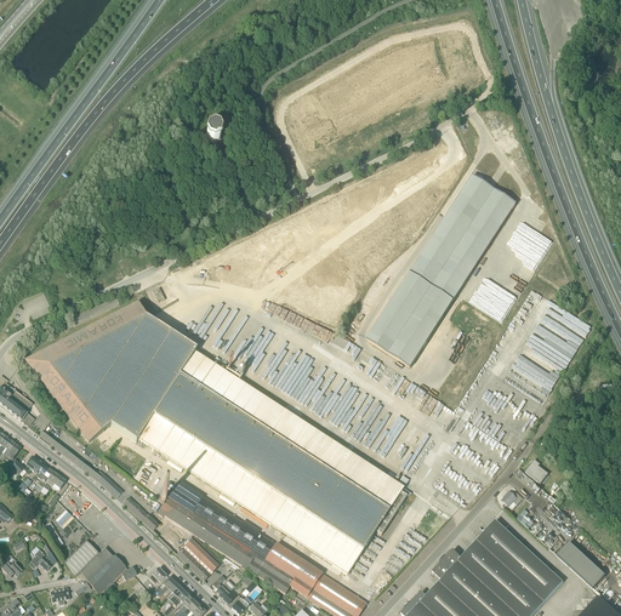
[(214,140),(220,137),(221,131),(218,126),(214,125),(208,127),(206,132),(209,138),(214,140)]
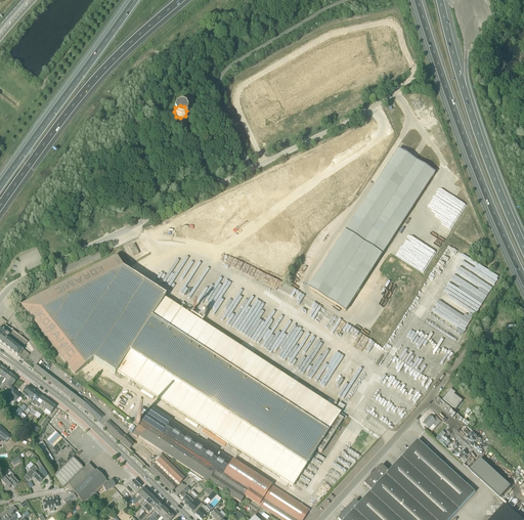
[(425,185),(435,169),(399,145),(309,284),(346,307),(425,185)]
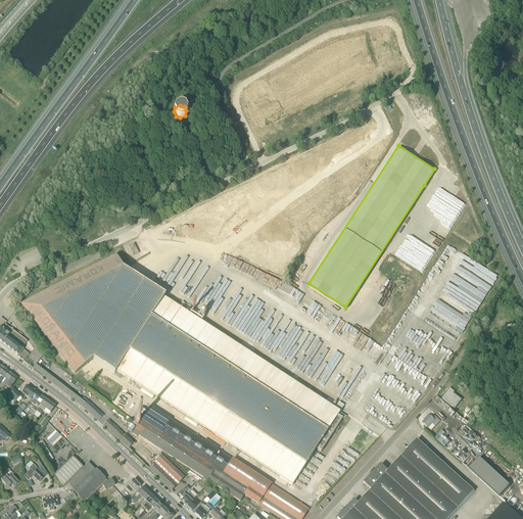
[(129,242),(133,252),(139,249),(134,240),(129,242)]
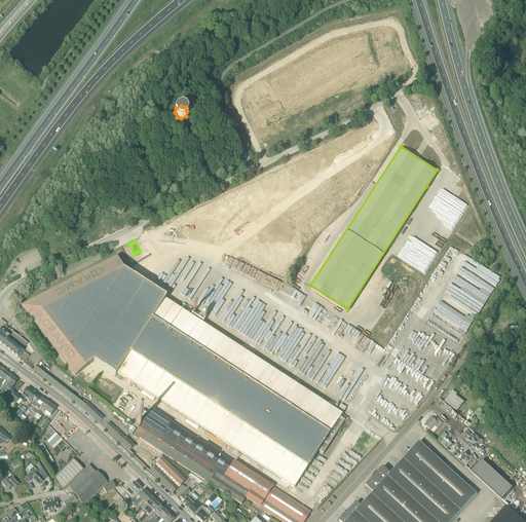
[(117,369),(294,484),(305,468),(317,448),(323,451),(336,431),(338,427),(339,429),(341,426),(339,425),(344,417),(345,418),(348,415),(341,411),(342,411),(199,319),(164,296),(166,293),(144,278),(144,280),(123,265),(117,254),(21,303),(75,372),(94,358),(115,372),(117,369)]
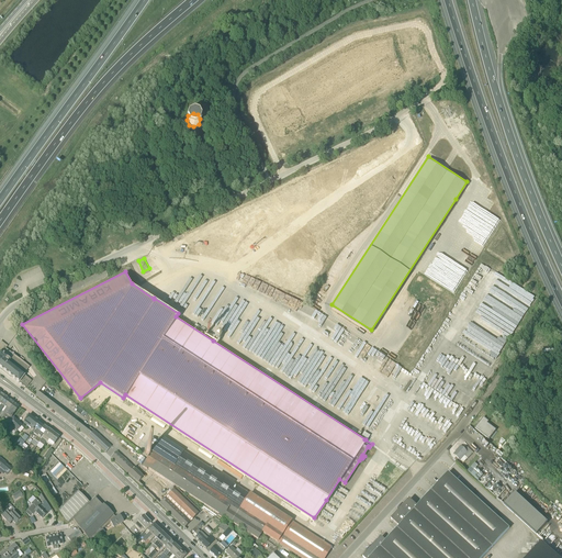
[(212,312),(227,286),(223,283),(222,283),(220,285),(215,286),(206,300),(204,300),(204,298),(215,278),(210,275),(209,278),(204,277),(198,288),(198,290),(200,290),(194,299),(194,300),(192,303),(189,302),(189,304),(192,305),(194,305),(199,307),(201,301),(201,305),(200,310),(206,313),(208,311),(212,312)]
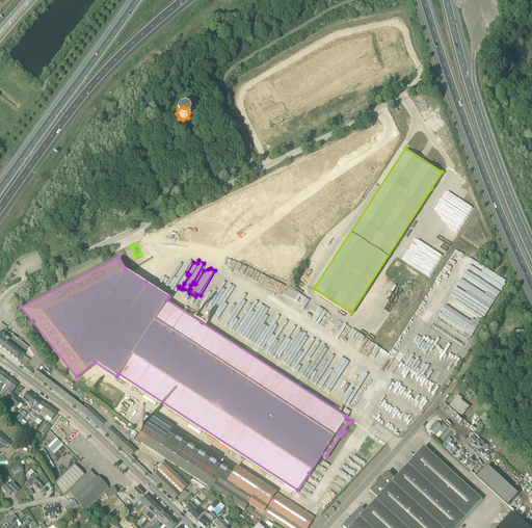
[(491,279),(491,282),(467,268),(462,276),(480,286),(478,289),(470,285),(468,286),(469,292),(469,293),(468,297),(468,298),(466,298),(467,302),(469,305),(469,306),(472,308),(473,319),(470,324),(472,325),(473,330),(471,331),(472,337),(503,279),(491,272),(491,275),(496,279),(491,279)]
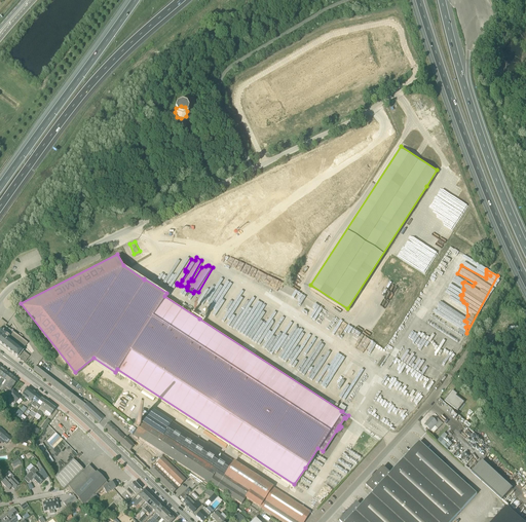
[(210,289),(205,286),(198,297),(210,303),(223,282),(216,277),(210,289)]
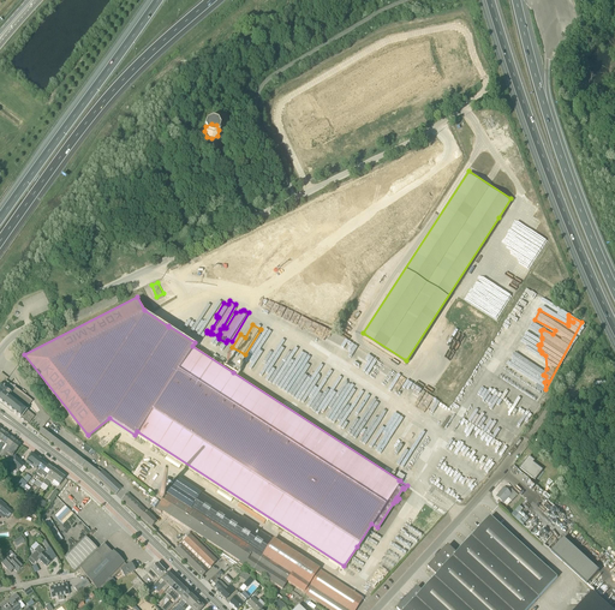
[(275,330),(257,359),(263,362),(280,334),(275,330)]
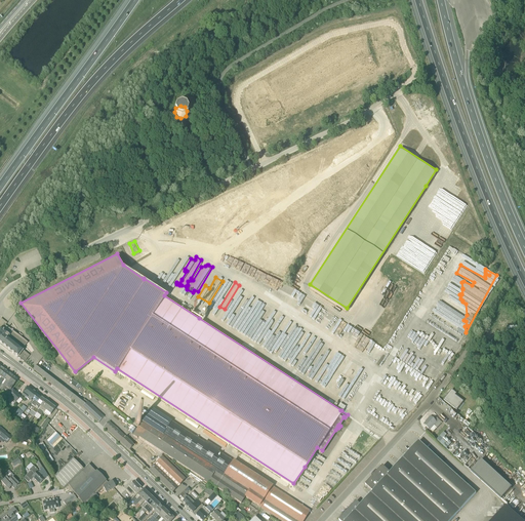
[(272,310),(274,307),(256,296),(249,310),(249,312),(252,313),(250,317),(251,321),(248,321),(245,326),(238,327),(274,349),(281,347),(277,353),(286,358),(303,329),(301,325),(294,321),(285,336),(282,338),(279,329),(288,323),(289,324),(292,319),(279,311),(271,324),(272,328),(266,329),(265,327),(274,312),(272,310)]
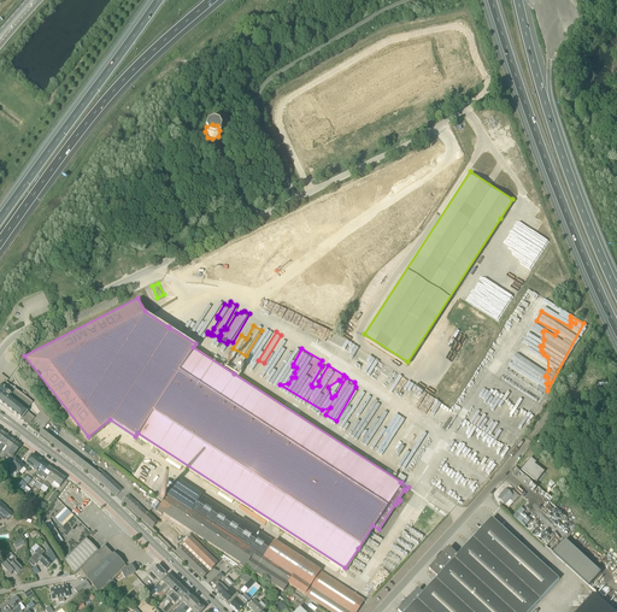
[(0,399),(29,421),(35,413),(27,407),(33,398),(15,384),(16,383),(13,382),(13,383),(6,377),(9,375),(7,375),(1,370),(0,372),(0,399)]
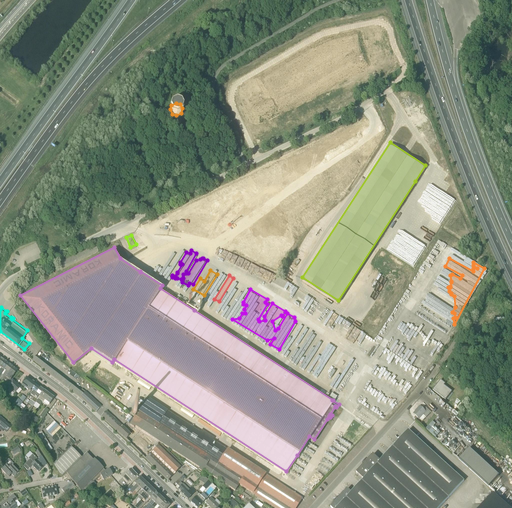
[(338,314),(333,322),(343,328),(348,320),(338,314)]
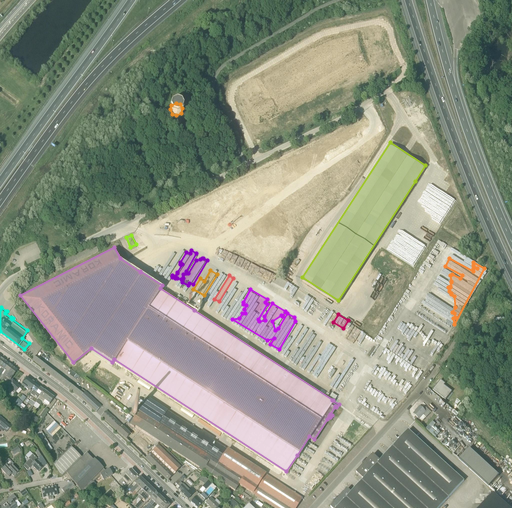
[(316,360),(329,339),(311,328),(305,338),(301,335),(307,325),(300,321),(282,352),(310,368),(313,364),(318,367),(321,363),(316,360)]
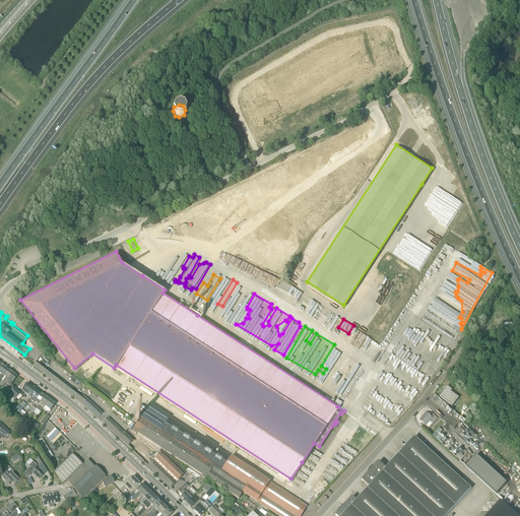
[(435,341),(441,346),(439,348),(443,351),(446,349),(448,350),(450,347),(448,345),(449,343),(445,340),(444,341),(438,337),(436,339),(436,340),(435,341)]
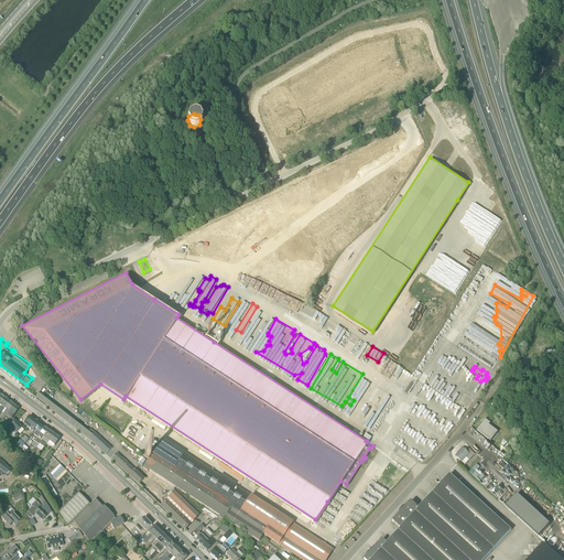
[(360,419),(372,427),(390,398),(384,395),(380,404),(377,401),(383,389),(376,384),(375,384),(370,380),(355,406),(362,410),(359,415),(362,416),(360,419)]
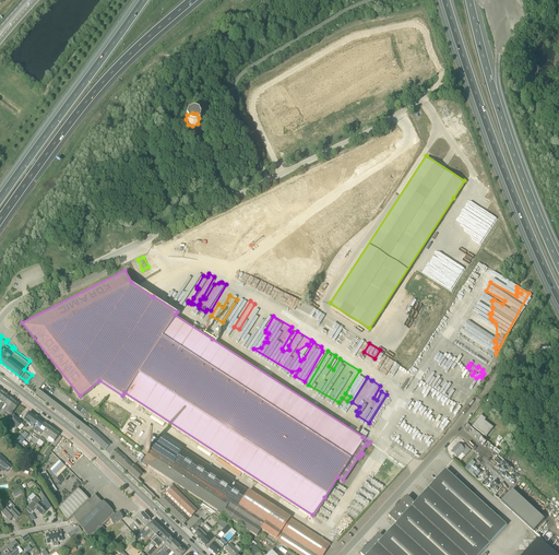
[(72,418),(82,425),(87,430),(105,446),(110,440),(93,424),(90,422),(87,423),(39,385),(35,389),(72,418)]
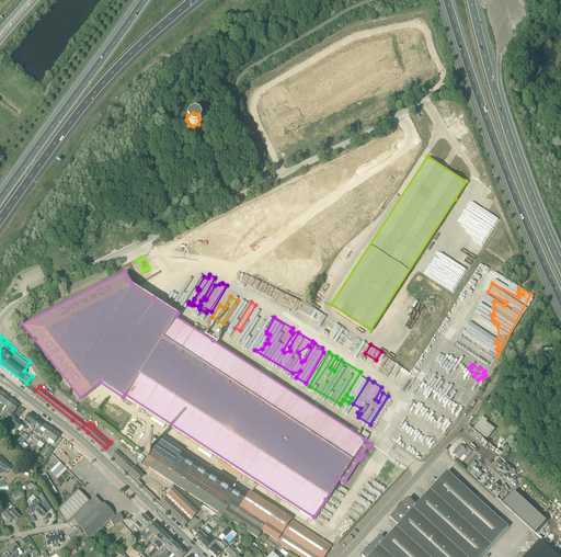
[(0,406),(3,401),(4,402),(10,396),(9,395),(6,391),(0,398),(1,400),(0,400),(0,406)]
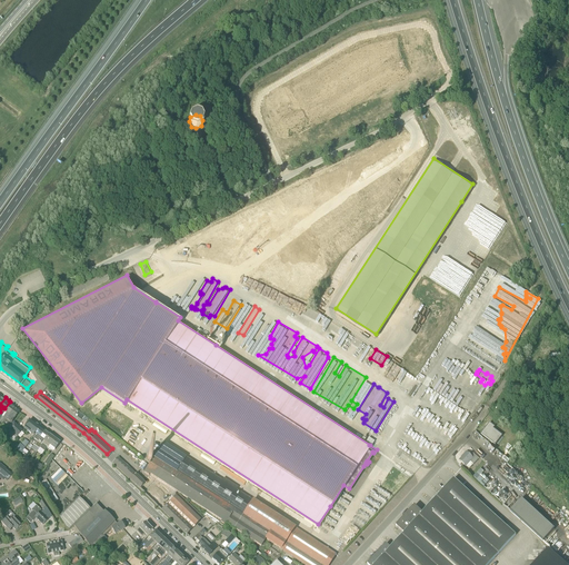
[(0,414),(0,417),(2,420),(15,405),(10,400),(10,402),(5,408),(0,414)]
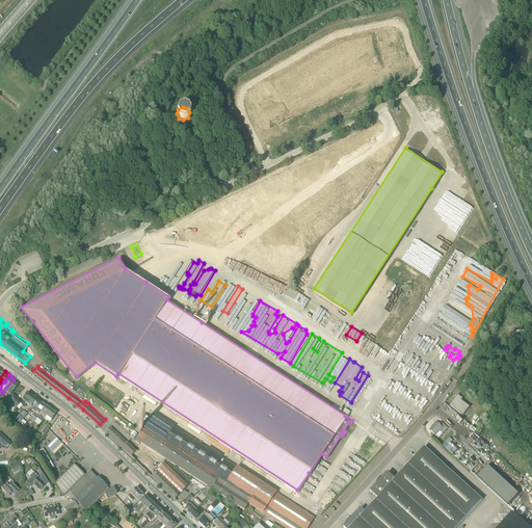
[(14,378),(2,393),(0,395),(0,402),(1,404),(6,398),(5,398),(7,396),(10,392),(14,388),(18,381),(14,378)]
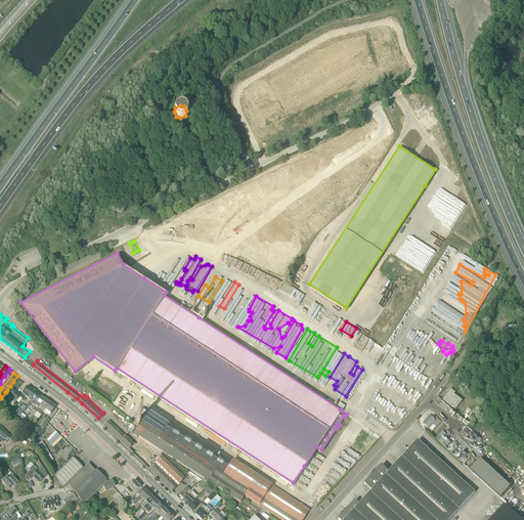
[(23,390),(32,397),(37,390),(28,383),(23,389),(24,389),(23,390)]
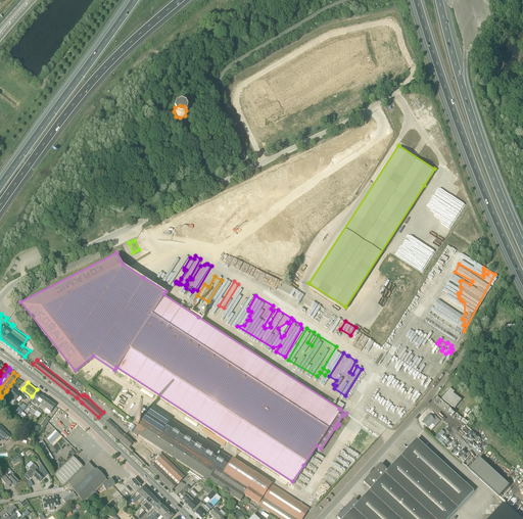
[(13,394),(15,397),(16,396),(20,392),(13,384),(8,389),(8,390),(13,394)]
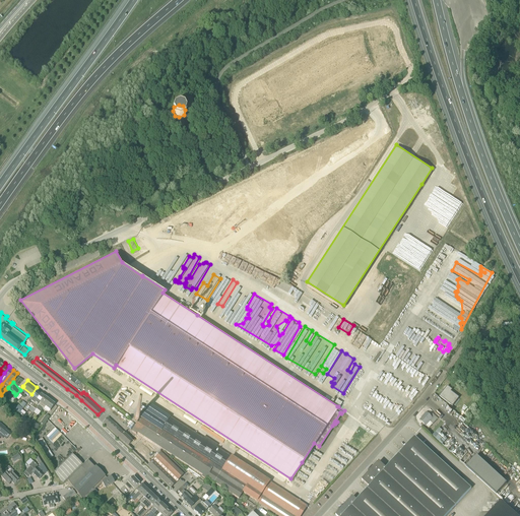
[(452,386),(447,383),(440,392),(453,402),(459,394),(451,388),(452,386)]
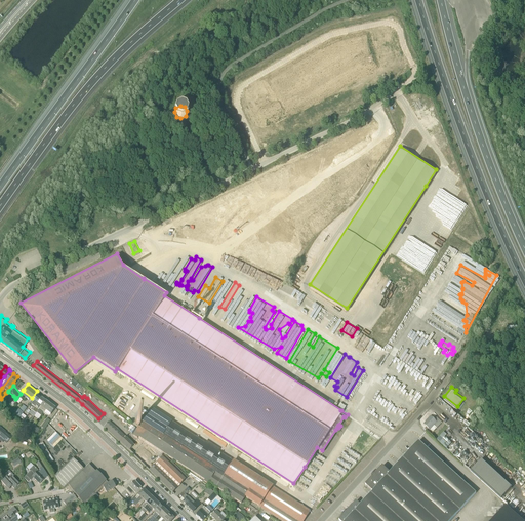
[(31,400),(32,401),(29,405),(32,407),(41,394),(37,391),(32,398),(31,400)]
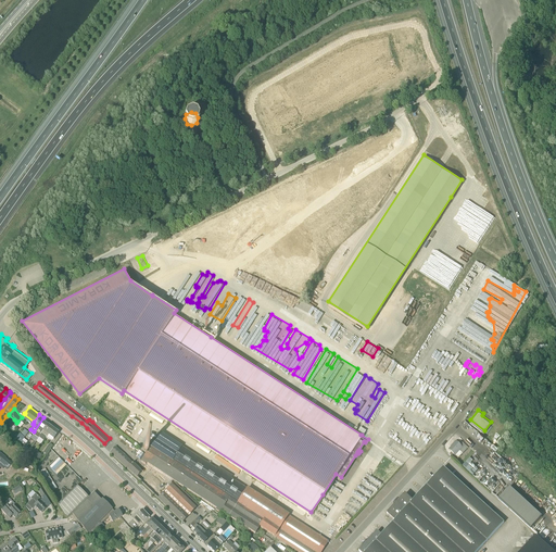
[(48,421),(43,417),(34,431),(38,435),(39,434),(48,421)]
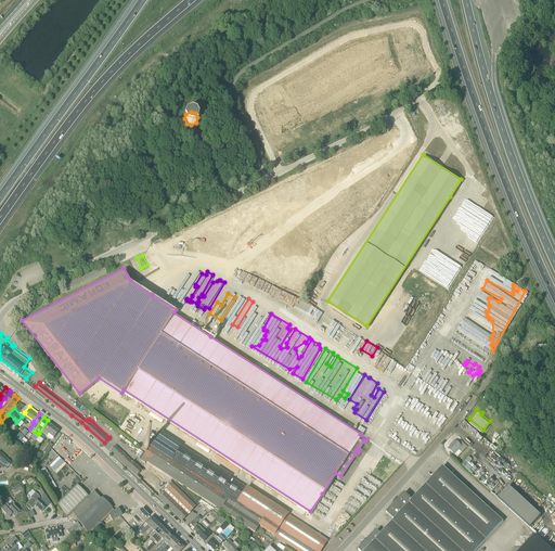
[(48,430),(52,423),(48,420),(39,433),(43,436),(46,433),(47,433),(48,431),(48,430)]
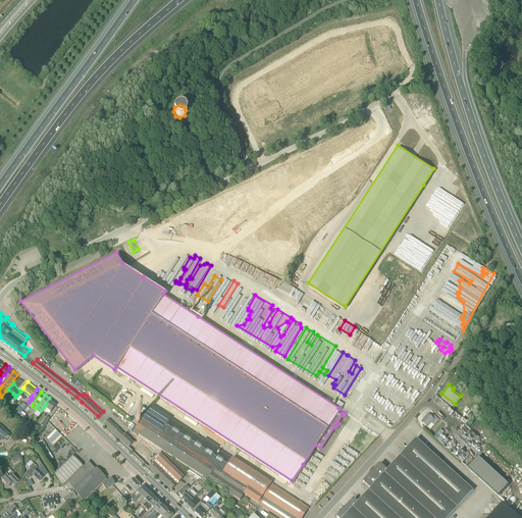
[(45,405),(44,407),(49,411),(50,409),(55,402),(49,398),(45,404),(45,405)]
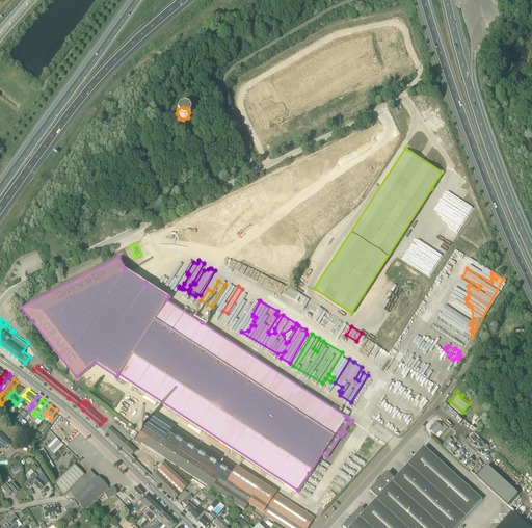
[(291,527),(304,527),(314,515),(288,497),(153,411),(135,438),(139,441),(140,440),(148,444),(153,448),(207,482),(206,484),(211,486),(211,485),(244,507),(248,500),(291,527)]
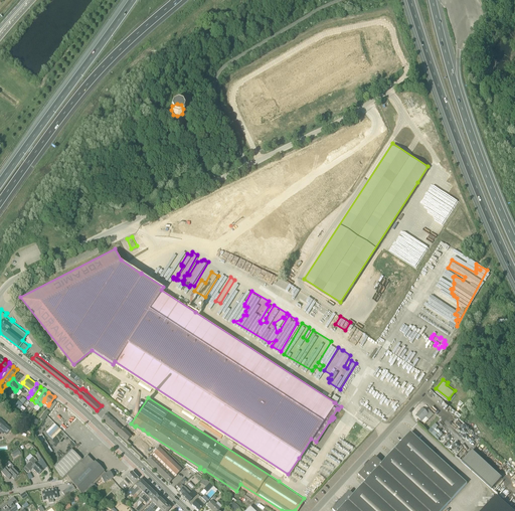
[(421,418),(425,413),(430,416),(434,411),(426,404),(424,406),(421,404),(419,407),(419,408),(415,412),(421,418)]
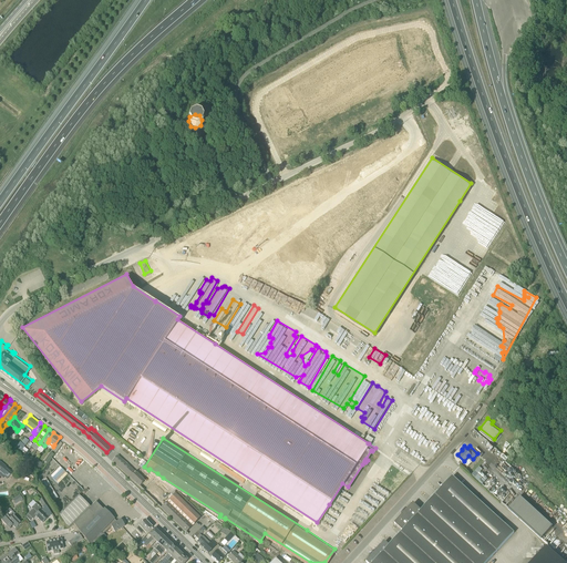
[(144,477),(135,468),(123,457),(117,451),(112,458),(122,467),(130,474),(138,482),(144,477)]
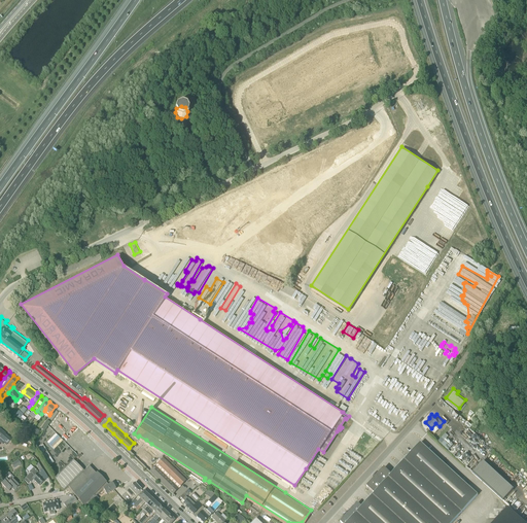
[(0,434),(4,439),(5,438),(7,440),(10,437),(8,434),(9,433),(0,425),(0,434)]
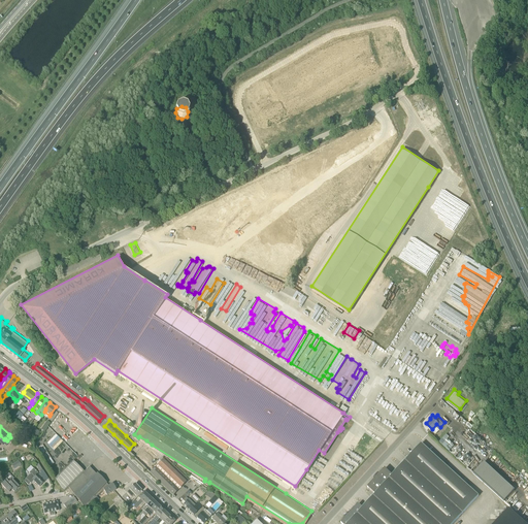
[(57,430),(47,439),(54,447),(63,437),(57,430)]
